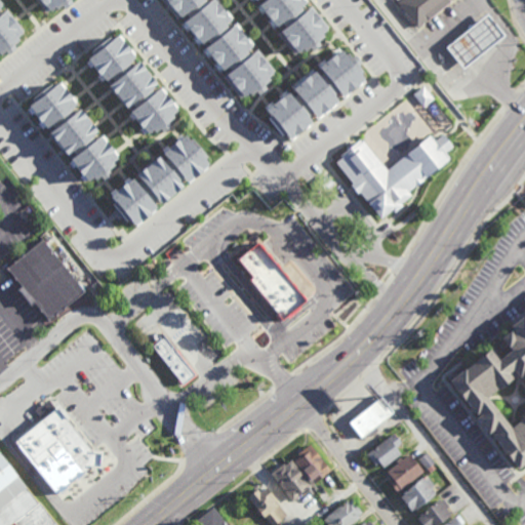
[(72,0),(75,3),(67,9),(64,5),(58,9),(55,7),(50,11),(49,9),(47,11),(43,6),(45,5),(41,0),(72,0)]
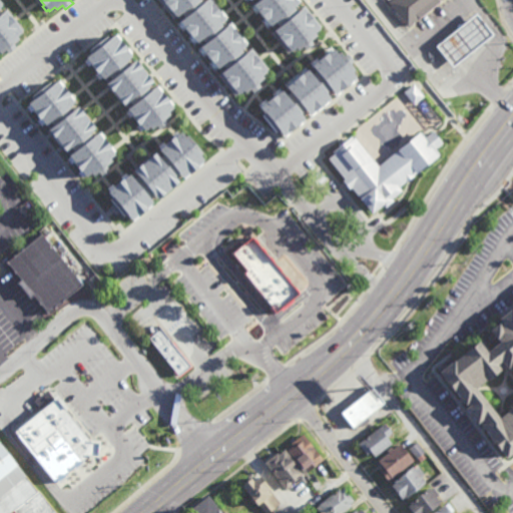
[(210,0),(164,0),(172,9),(177,5),(184,13),(177,19),(192,37),(196,33),(202,40),(196,45),(213,64),(217,62),(221,66),(216,69),(234,90),(239,86),(241,89),(246,85),(249,89),(258,83),(254,79),(268,68),(210,0)]
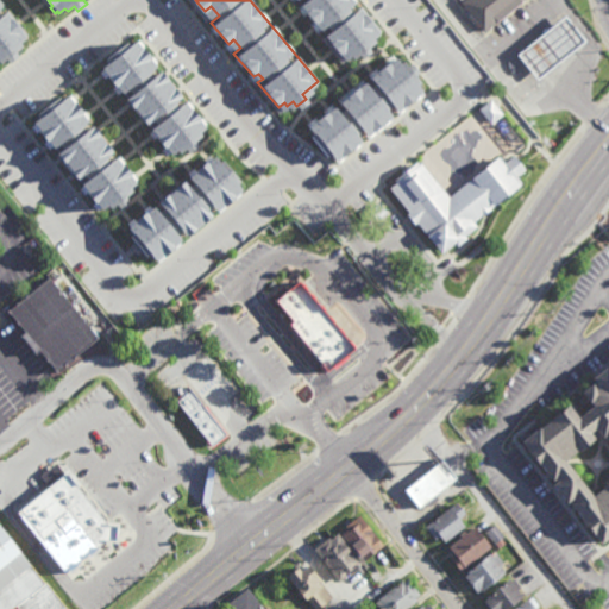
[(353,0),(305,0),(297,6),(318,29),(322,26),(327,31),(321,35),(343,60),(349,55),(351,58),(357,54),(360,58),(370,51),(366,46),(382,33),(353,0)]
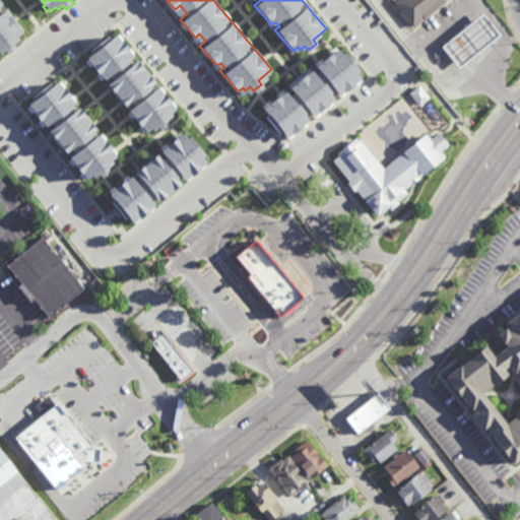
[(395,0),(446,0),(413,26),(393,2),(395,0)]
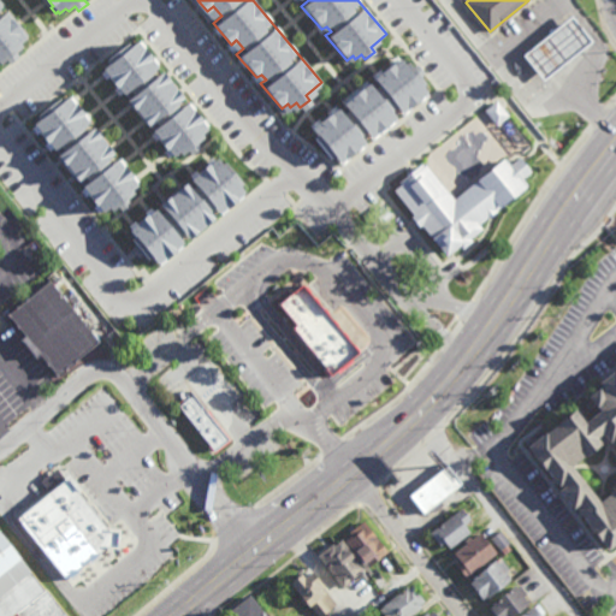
[(0,4),(3,7),(0,10),(0,17),(1,18),(6,13),(7,15),(11,12),(16,19),(13,21),(22,30),(24,29),(29,35),(25,37),(28,40),(21,45),(23,48),(18,53),(21,58),(11,65),(9,60),(1,65),(0,64),(0,4)]
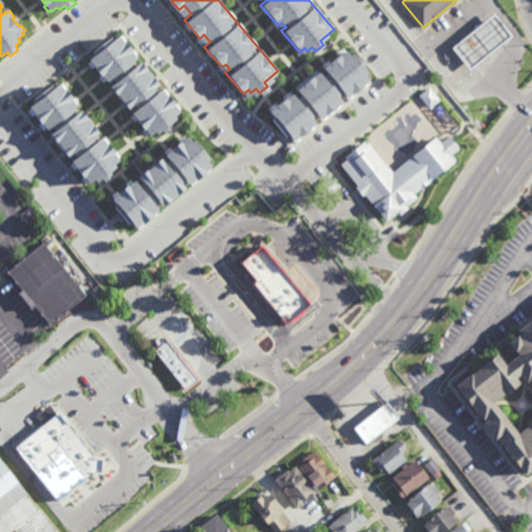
[(451,47),(470,69),(511,35),(494,12),(451,47)]
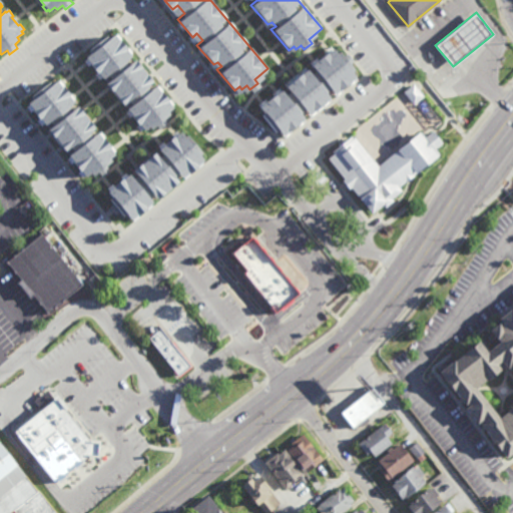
[(84,57),(89,53),(87,50),(106,35),(108,38),(113,34),(114,36),(117,34),(121,39),(119,40),(126,48),(128,47),(131,52),(129,54),(130,56),(125,60),(129,64),(134,60),(140,67),(151,81),(146,85),(150,89),(154,86),(155,87),(158,85),(162,90),(160,92),(167,100),(169,99),(173,104),(170,106),(172,107),(166,112),(168,114),(163,118),(166,122),(158,129),(156,125),(150,129),(148,126),(143,130),(142,129),(139,131),(135,125),(137,124),(130,115),(128,117),(125,112),(127,110),(126,108),(131,105),(128,100),(122,105),(116,97),(112,90),(110,91),(105,84),(110,79),(107,75),(102,79),(100,77),(98,79),(94,74),(96,73),(89,65),(87,66),(83,61),(86,59),(84,57)]
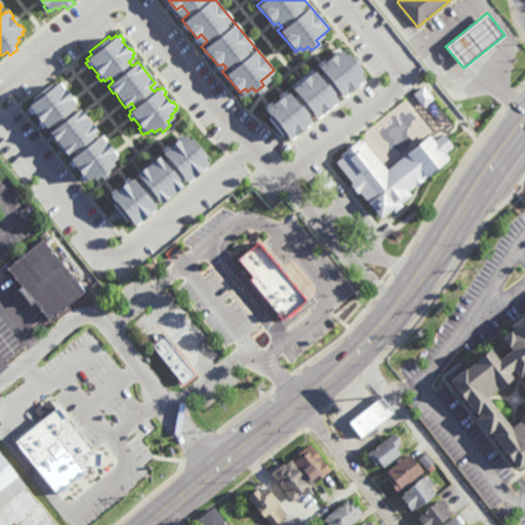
[(287,140),(283,135),(280,137),(265,118),(268,116),(265,111),(266,110),(264,107),(269,103),(271,106),(279,97),(278,96),(283,92),(285,95),(287,94),(290,98),(295,95),(291,90),(299,84),(313,73),(318,78),(322,75),(319,71),(320,69),(318,67),(323,63),(325,65),(333,57),(332,55),(337,51),(339,54),(340,53),(345,58),(348,56),(352,62),(357,58),(362,67),(359,70),(362,75),(359,77),(363,83),(362,84),(364,86),(359,90),(357,89),(348,95),(350,97),(345,102),(342,98),(340,99),(337,94),(332,97),(336,103),(335,104),(336,105),(329,110),(322,114),(322,115),(314,120),(310,115),(306,118),(309,123),(308,125),(310,127),(305,131),(304,129),(294,135),(295,137),(290,142),(288,139),(287,140)]
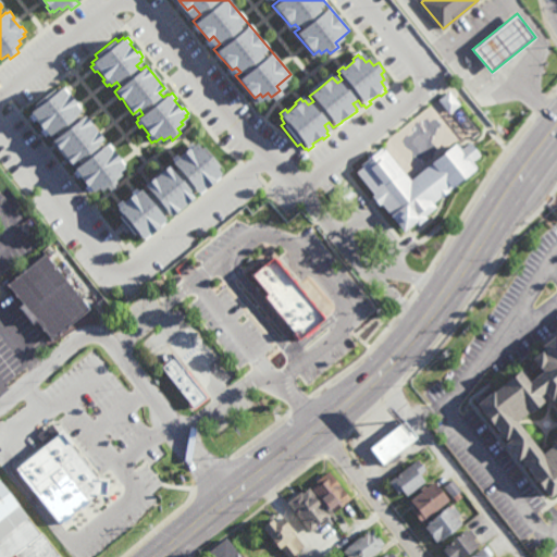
[(29,112),(35,108),(33,104),(53,88),(56,91),(61,88),(62,89),(64,87),(69,93),(66,95),(74,103),(76,102),(81,107),(77,110),(78,111),(74,115),(77,120),(83,115),(89,124),(101,138),(96,144),(99,148),(104,145),(106,146),(109,144),(113,149),(111,151),(119,160),(121,158),(125,164),(122,165),(123,168),(118,172),(120,175),(114,180),(118,184),(109,190),(106,186),(100,190),(98,187),(93,192),(91,190),(88,193),(84,187),(86,186),(78,176),(76,177),(72,172),(75,171),(74,169),(78,164),(75,160),(70,163),(69,163),(63,156),(58,148),(57,149),(51,140),(58,136),(53,132),(48,135),(47,134),(44,136),(39,131),(41,130),(35,120),(33,121),(28,115),(31,114),(29,112)]
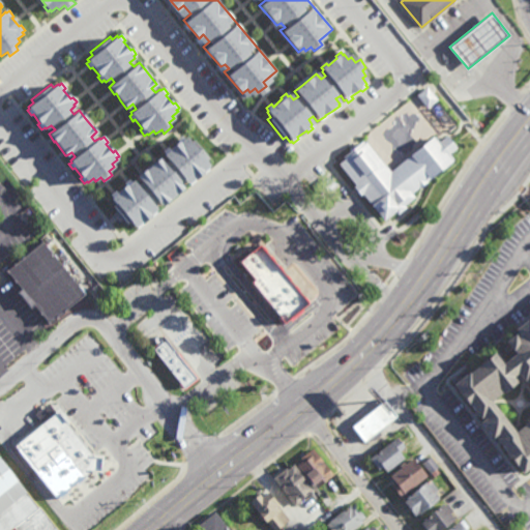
[(389,172),(365,141),(336,163),(383,223),(415,198),(411,194),(453,160),(449,154),(457,148),(446,136),(438,142),(434,137),(389,172)]
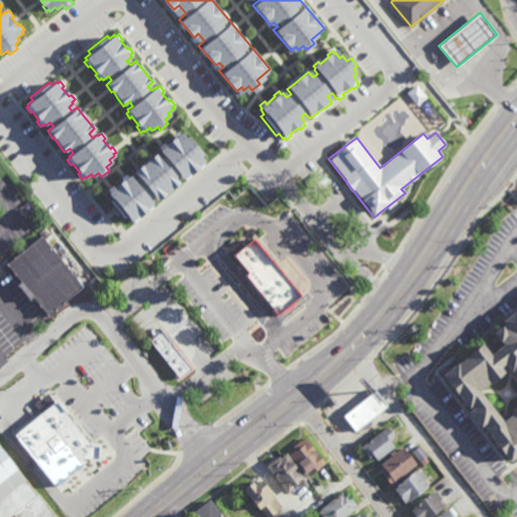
[(185,136),(189,141),(192,139),(206,159),(204,161),(207,166),(206,167),(208,170),(202,174),(201,171),(192,179),(194,180),(189,184),(187,181),(185,182),(181,178),(177,181),(181,186),(173,192),(159,203),(154,198),(150,201),(153,205),(152,207),(154,209),(149,213),(147,211),(139,218),(140,220),(135,224),(133,221),(131,222),(127,217),(125,219),(121,214),(116,217),(111,209),(114,206),(111,201),(113,199),(110,193),(111,192),(109,190),(114,186),(115,187),(124,181),(123,179),(128,175),(130,178),(132,177),(135,182),(140,179),(136,174),(137,173),(136,172),(143,167),(150,163),(150,162),(159,157),(163,162),(167,159),(163,153),(165,151),(163,149),(168,145),(169,147),(178,141),(177,139),(182,135),(184,137),(185,136)]
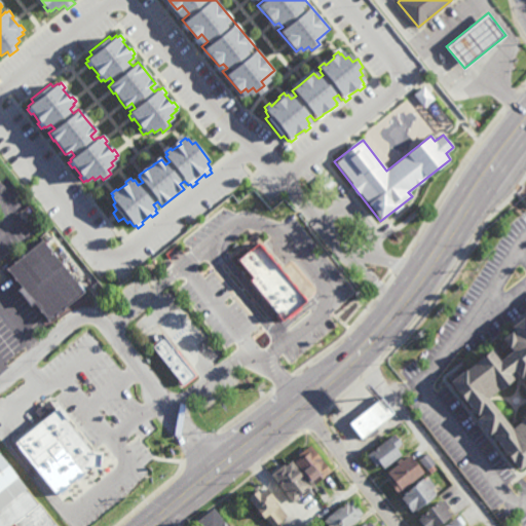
[(44,324),(31,306),(27,308),(14,293),(19,290),(4,270),(40,242),(80,294),(44,324)]
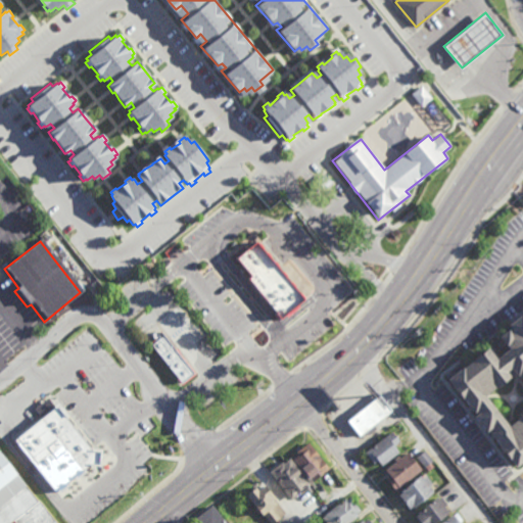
[(251,277),(247,281),(282,319),(305,297),(255,242),(236,259),(251,277)]
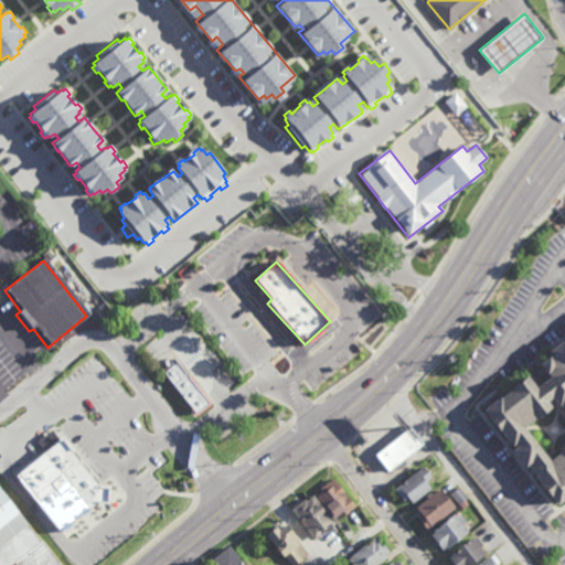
[(529,375),(484,409),(558,504),(564,499),(564,337),(550,349),(554,354),(542,364),(552,376),(539,387),(529,375)]
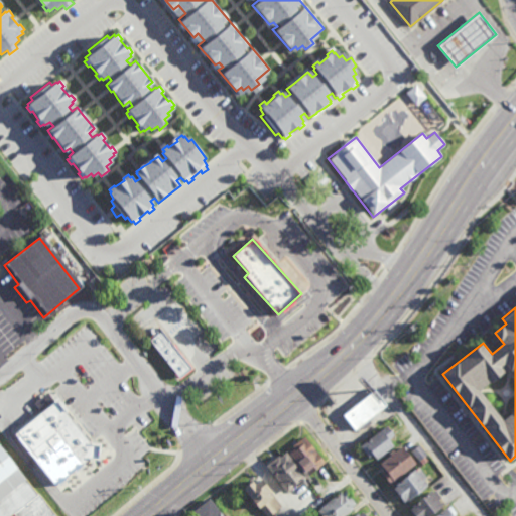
[(191,370),(192,370),(178,381),(149,342),(154,339),(149,332),(152,329),(157,335),(159,333),(157,331),(159,329),(172,346),(174,345),(192,369),(191,370)]
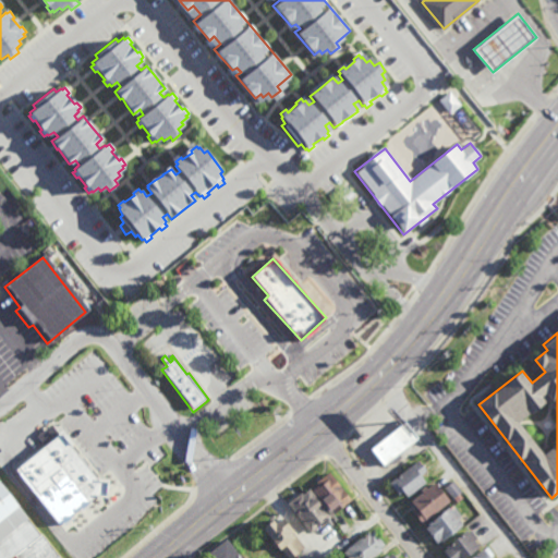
[(416,437),(397,451),(401,458),(395,462),(391,458),(383,464),(371,447),(399,425),(400,427),(405,423),(416,437)]
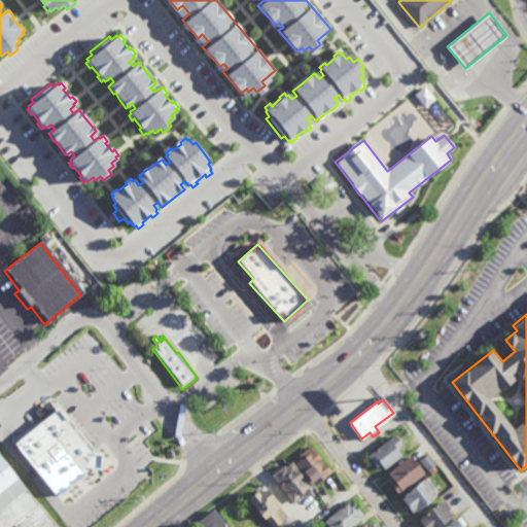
[(13,447),(56,497),(84,473),(41,423),(13,447)]
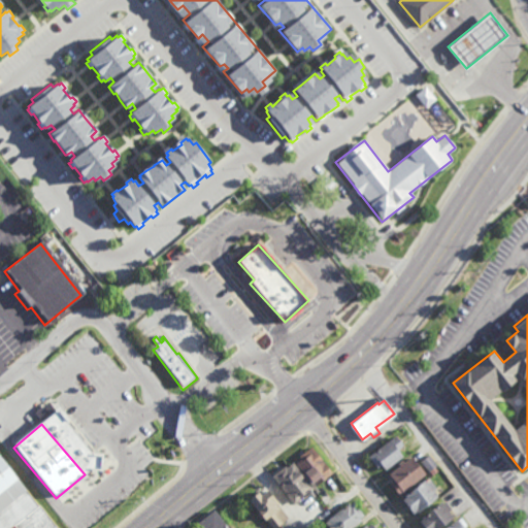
[(384,469),(378,463),(374,466),(366,456),(394,435),(402,444),(396,449),(401,456),(384,469)]
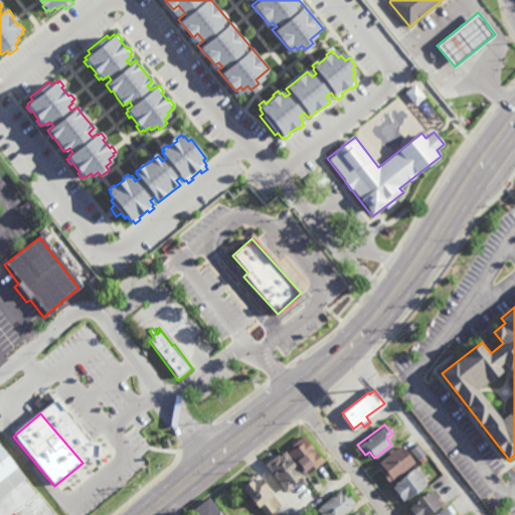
[(324,460),(307,473),(297,460),(296,460),(288,450),(294,445),(291,442),(303,433),(324,460)]
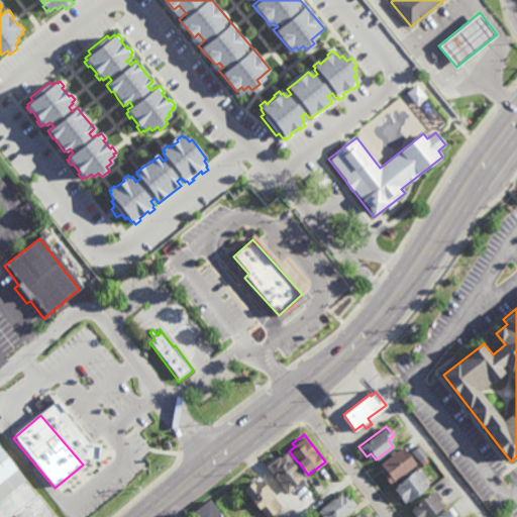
[(419,460),(410,450),(418,444),(426,454),(419,460)]
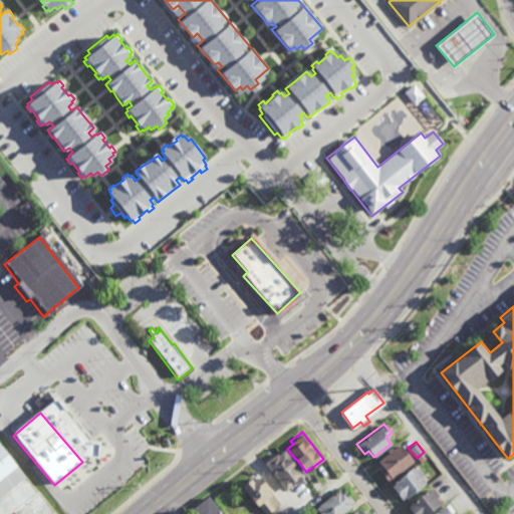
[(0,513),(0,443),(36,492),(37,491),(54,513),(15,513),(13,511),(8,513),(0,513)]
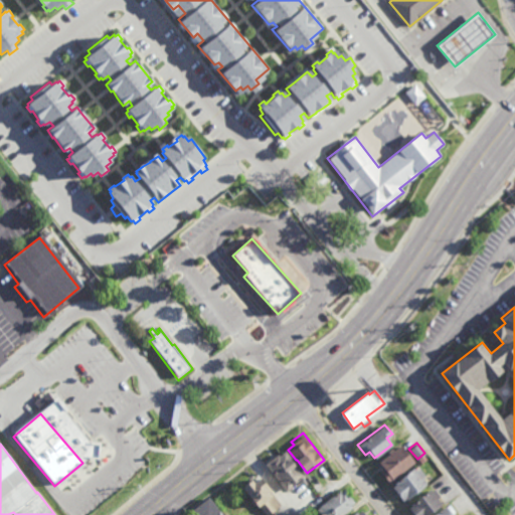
[(413,461),(387,482),(379,472),(382,470),(377,463),(388,454),(386,452),(391,448),(392,450),(399,444),(413,461)]
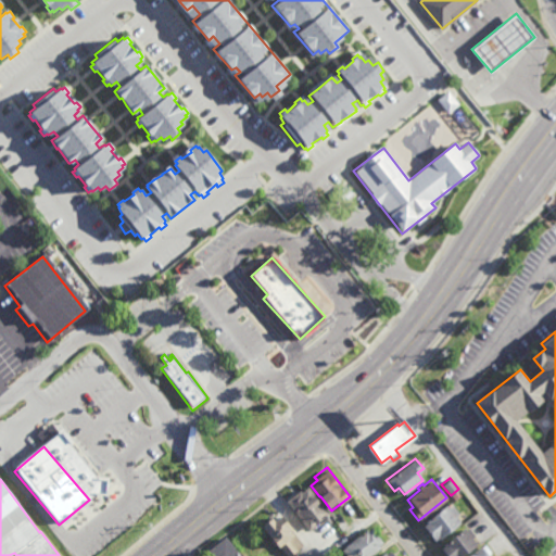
[(327,515),(325,513),(316,520),(318,522),(308,529),(285,497),(294,490),(297,492),(300,489),(300,490),(307,484),(329,514),(327,515)]
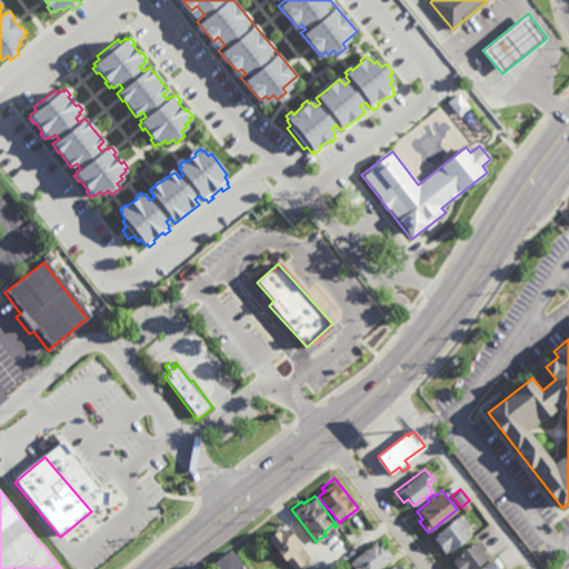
[(465,511),(461,508),(468,502),(471,507),(465,511)]
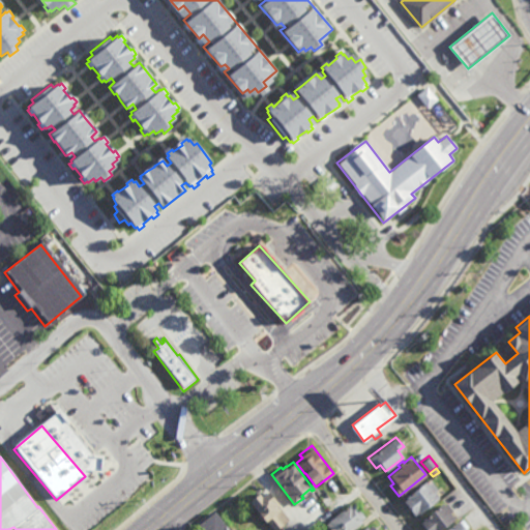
[(417,513),(416,511),(413,514),(402,500),(405,498),(404,497),(428,478),(436,489),(433,492),(437,497),(417,513)]
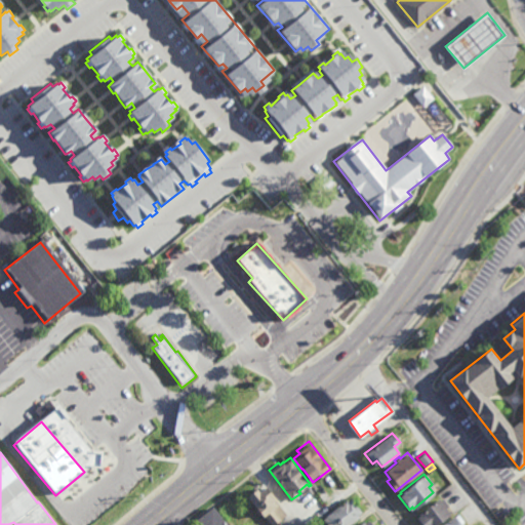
[(275,499),(286,514),(272,524),(263,514),(260,516),(254,508),(255,507),(245,494),(254,487),(257,490),(264,485),(275,499)]
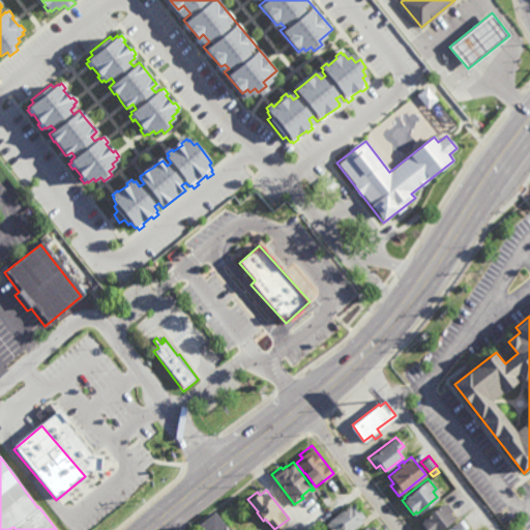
[(364,517),(360,520),(361,521),(349,529),(330,529),(325,523),(329,520),(328,520),(350,503),(350,504),(353,501),(364,517)]
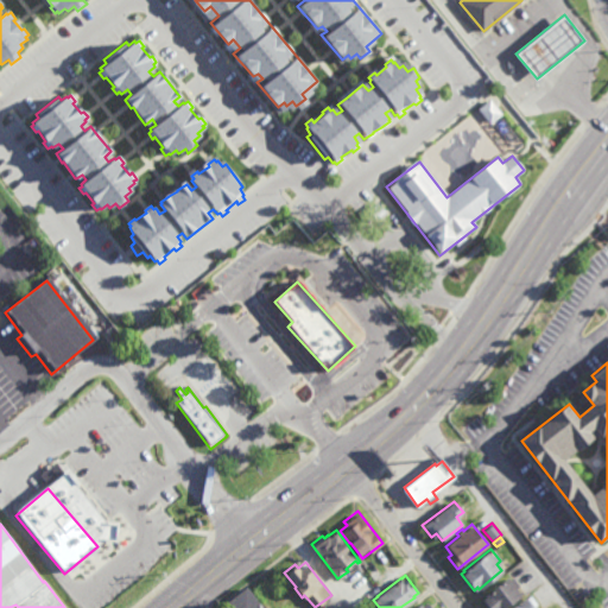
[(507,580),(511,576),(518,584),(514,587),(520,594),(502,607),(487,607),(480,599),(486,595),(483,593),(505,575),(507,580)]
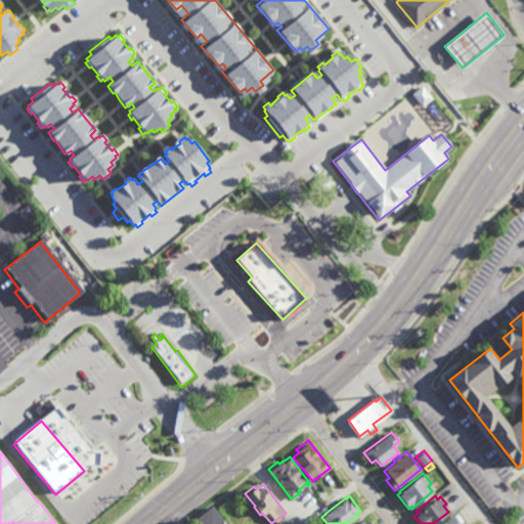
[(221,517),(223,516),(229,523),(193,523),(190,520),(211,504),(221,517)]
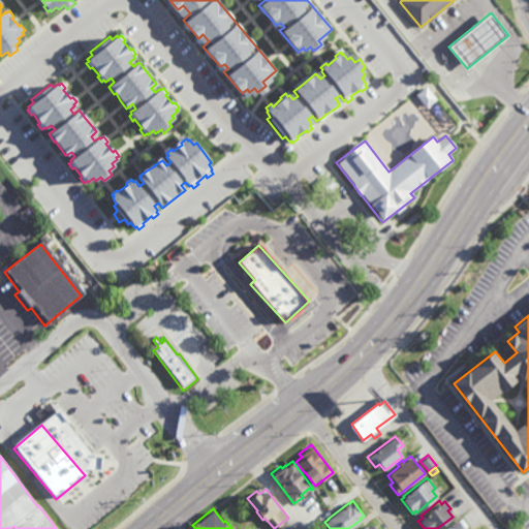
[(466,525),(463,528),(442,528),(456,519),(457,520),(460,518),(466,525)]
